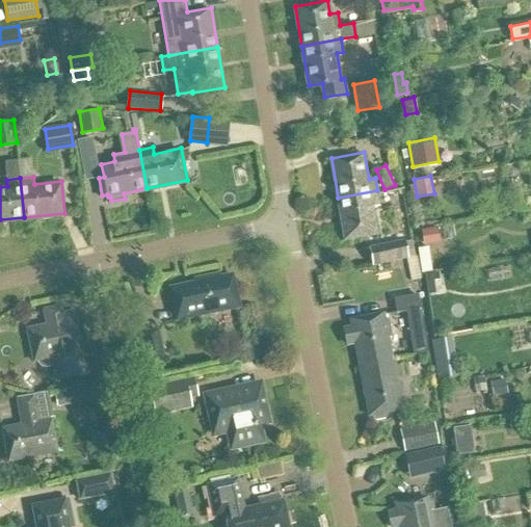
[(377,190),(338,198),(345,237),(377,232),(373,206),(379,204),(377,190)]
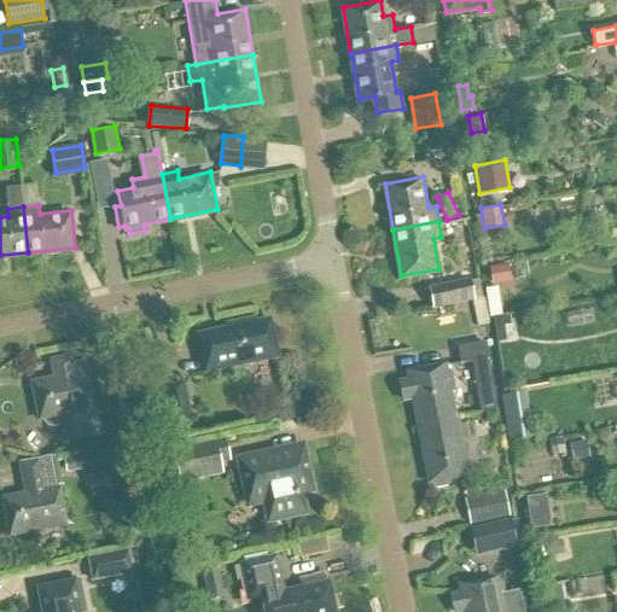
[(490,266),(493,283),(512,279),(510,262),(490,266)]
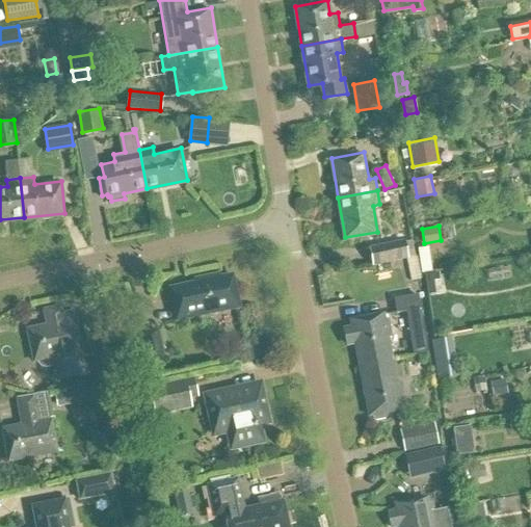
[(416,254),(412,238),(404,240),(404,239),(370,246),(374,263),(416,254)]
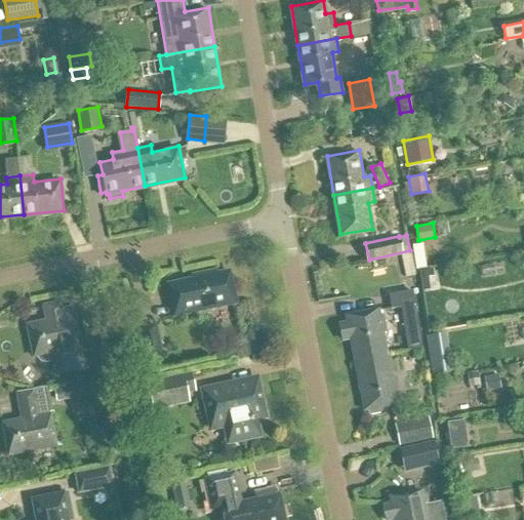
[(174,312),(174,313),(237,301),(230,270),(218,272),(217,268),(192,274),(193,278),(168,283),(168,284),(174,312)]
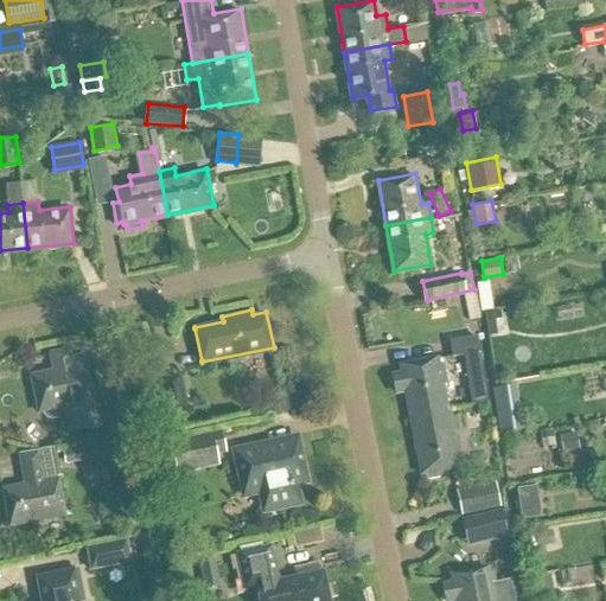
[(465,352),(473,402),(488,400),(478,334),(452,339),(454,353),(465,352)]
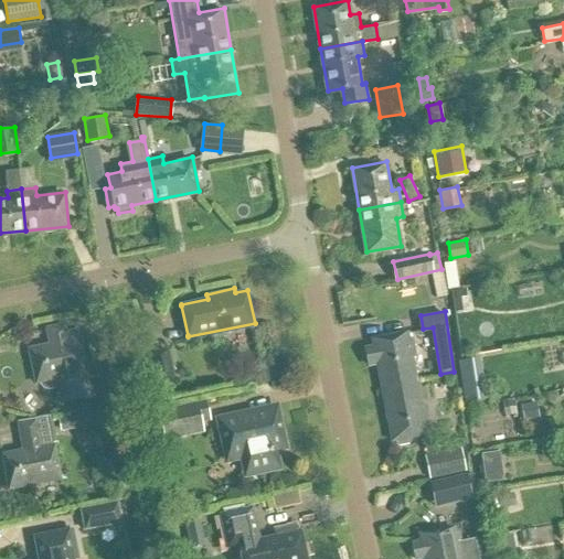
[(30,347),(38,380),(41,379),(41,383),(44,386),(49,387),(60,385),(63,398),(92,391),(78,328),(65,330),(64,324),(49,326),(52,343),(30,347)]
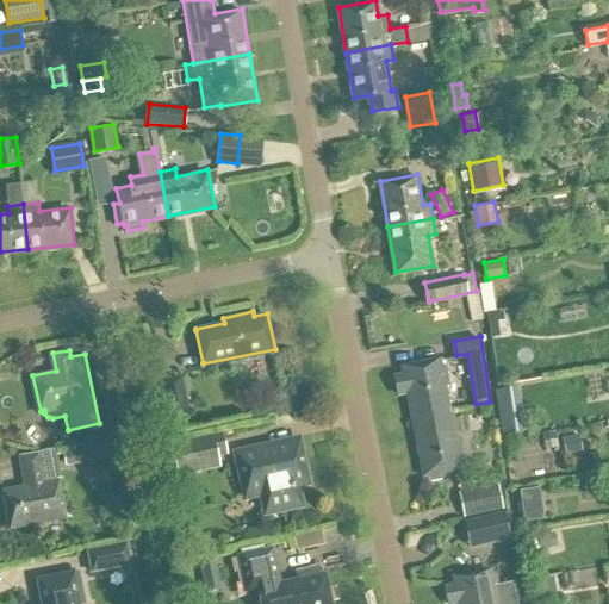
[(409,390),(414,416),(449,409),(445,385),(449,384),(445,363),(440,365),(439,357),(404,365),(405,373),(396,374),(399,392),(409,390)]
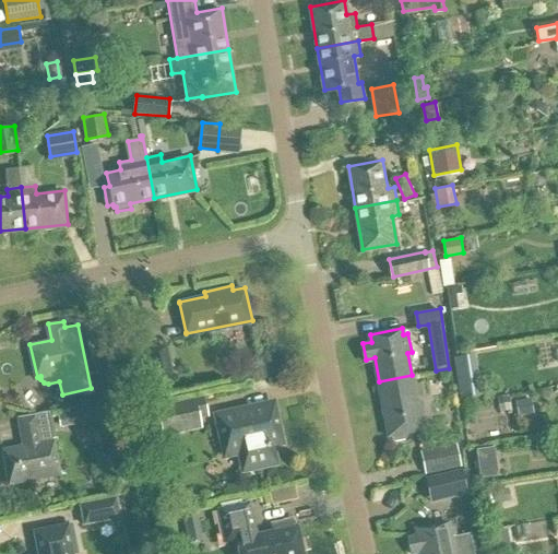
[(150,349),(155,378),(173,375),(166,344),(150,349)]
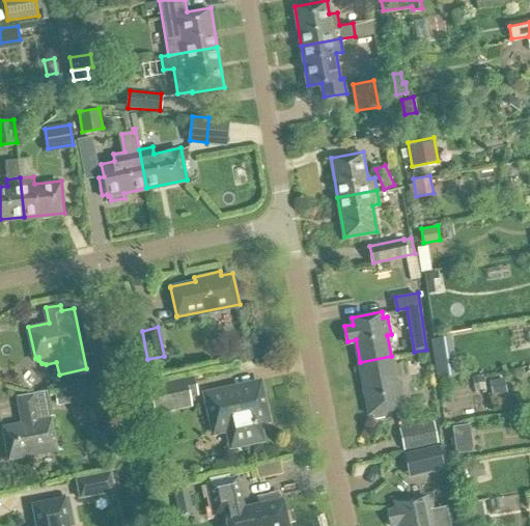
[(457,374),(451,336),(431,339),(438,376),(457,374)]
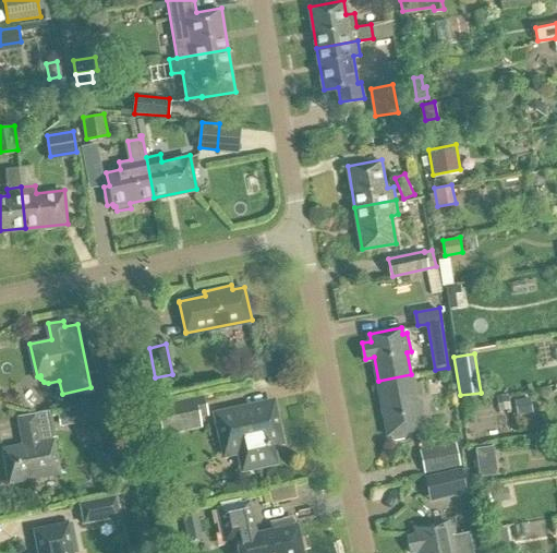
[(99,367),(106,396),(121,393),(116,363),(99,367)]
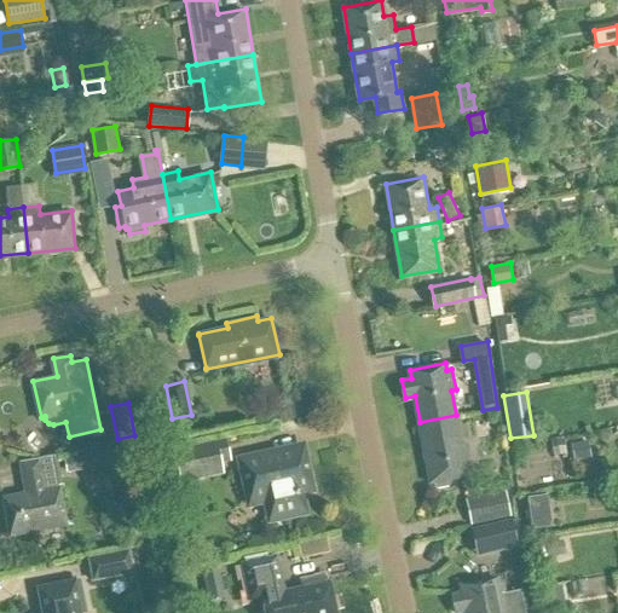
[(456,415),(420,422),(432,480),(434,479),(435,484),(438,486),(449,484),(451,480),(450,476),(468,473),(467,467),(471,466),(466,440),(461,441),(456,415)]
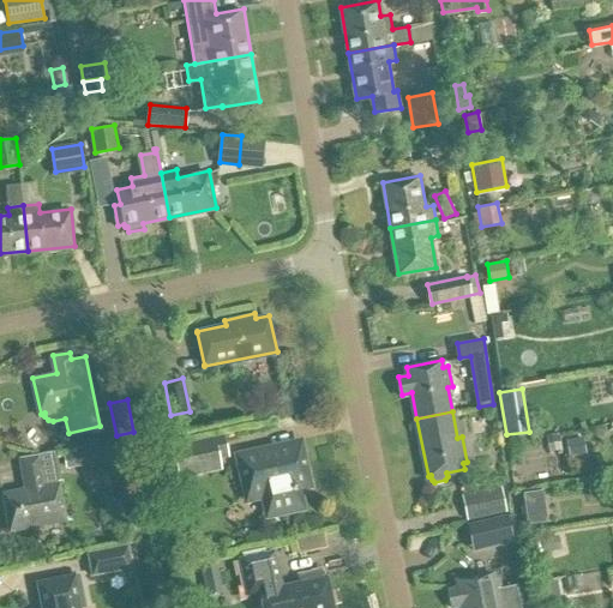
[(564,443),(571,455),(583,447),(576,435),(564,443)]
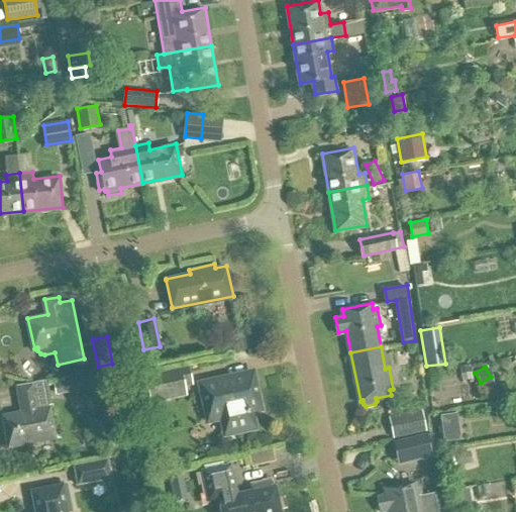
[(186,382),(190,381),(188,368),(147,377),(152,400),(188,392),(186,382)]
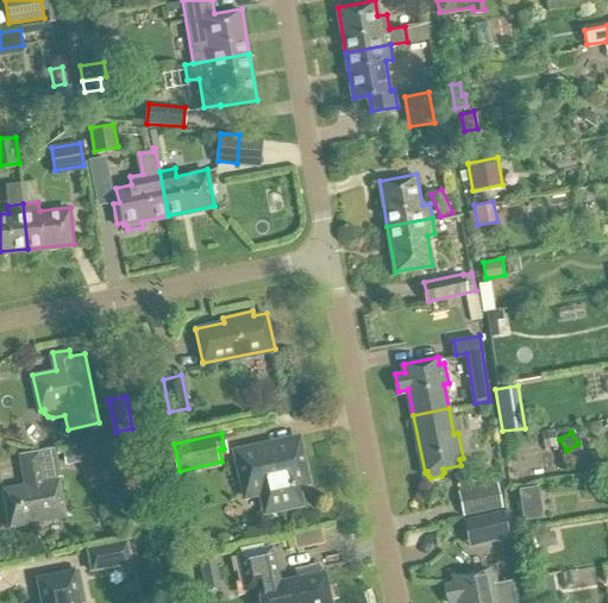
[(125,450),(123,435),(106,438),(108,452),(125,450)]
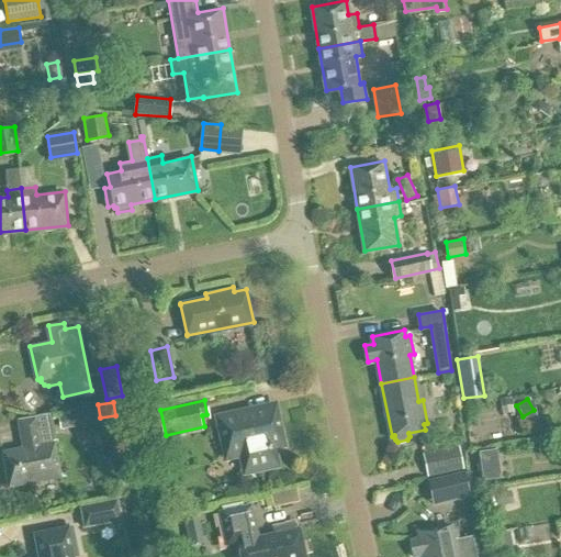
[(223,432),(220,433),(223,449),(227,448),(228,454),(243,450),(247,468),(276,461),(271,444),(281,442),(273,407),(221,418),(223,432)]
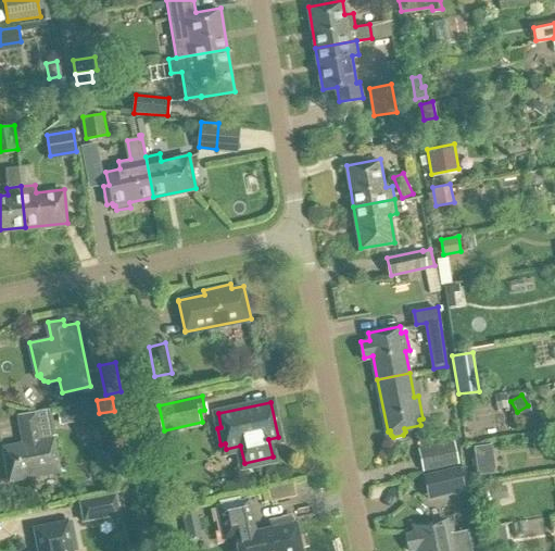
[(4,447),(10,479),(60,470),(48,408),(20,413),(25,442),(4,447)]
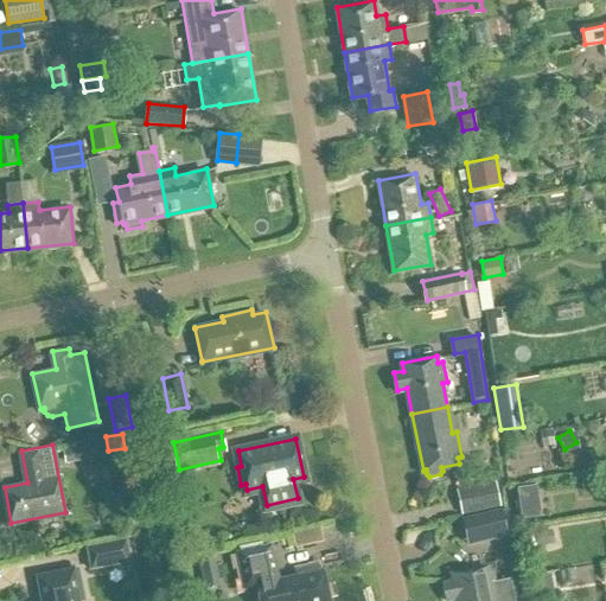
[(115,471),(115,470),(114,467),(114,466),(112,465),(110,465),(109,464),(107,464),(104,465),(103,466),(102,467),(102,468),(101,470),(101,472),(101,473),(102,474),(103,477),(104,478),(106,478),(107,479),(109,479),(110,478),(112,478),(113,477),(114,475),(115,474),(115,472),(115,471)]
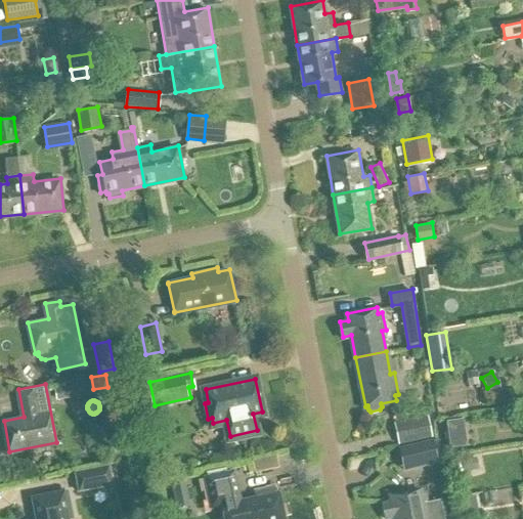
[(394,422),(399,442),(431,435),(427,415),(394,422)]
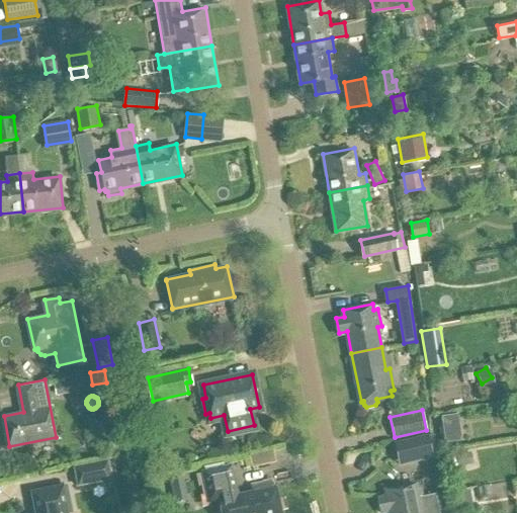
[(460,427),(444,429),(445,440),(461,438),(460,427)]
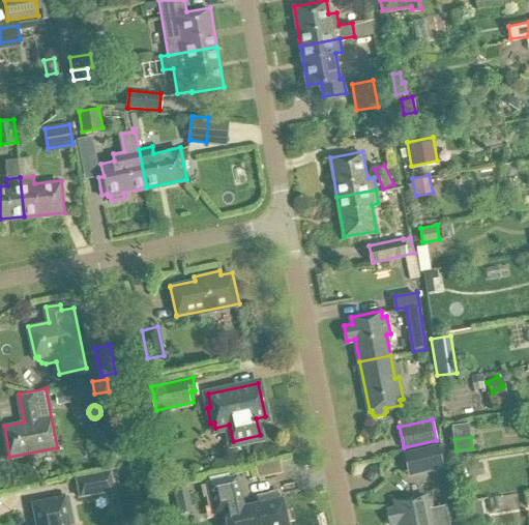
[(437,444),(404,453),(409,473),(442,465),(437,444)]
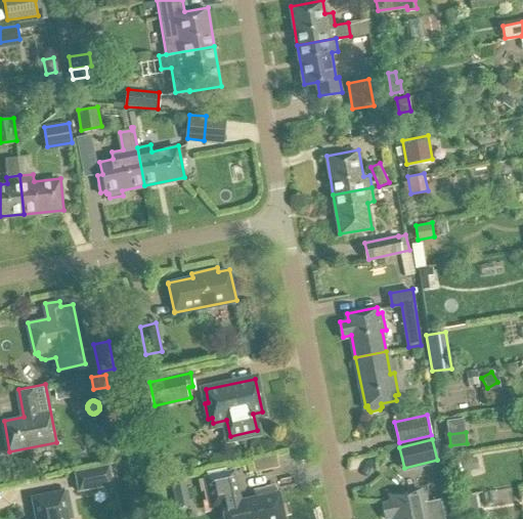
[(477,457),(462,460),(464,470),(479,466),(477,457)]
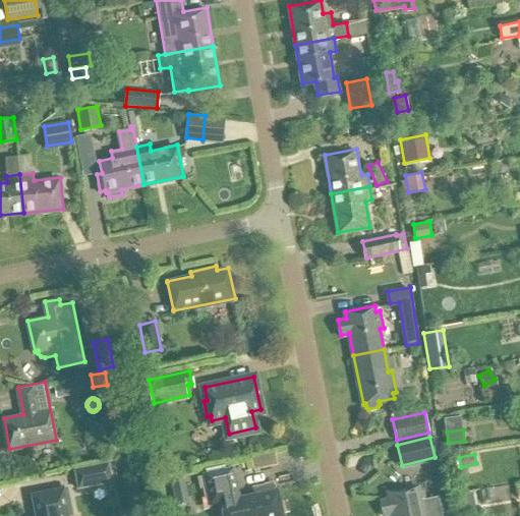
[(75,469),(79,486),(112,481),(109,463),(75,469)]
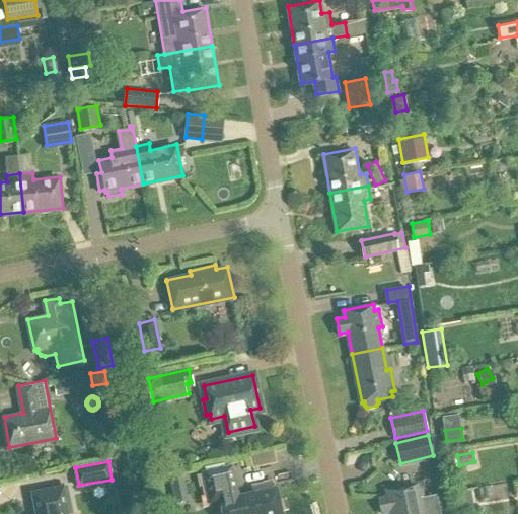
[(204,471),(210,502),(220,500),(222,513),(282,513),(277,487),(275,488),(274,484),(253,488),(254,492),(238,495),(232,465),(204,471)]
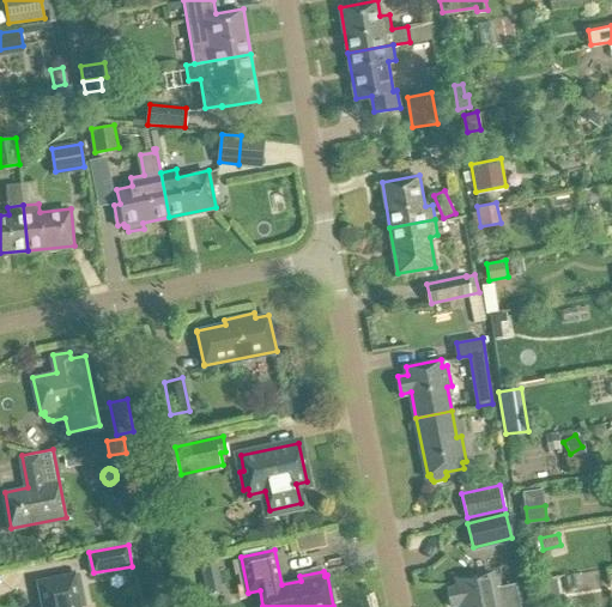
[(220,581),(216,558),(200,562),(205,584),(220,581)]
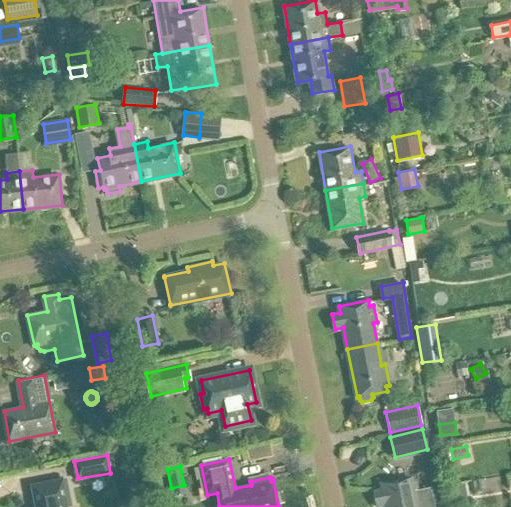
[(435,506),(431,486),(418,489),(416,481),(412,482),(411,477),(381,483),(383,489),(375,491),(378,505),(386,504),(386,506),(435,506)]
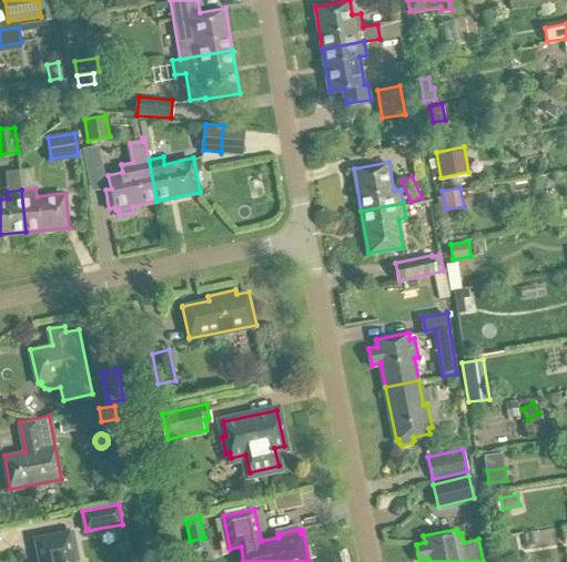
[(40,561),(74,561),(79,560),(73,531),(37,538),(40,561)]
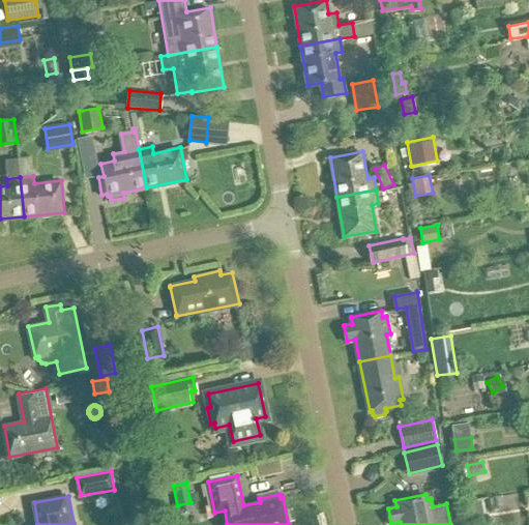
[(483,518),(480,500),(469,502),(472,520),(483,518)]
